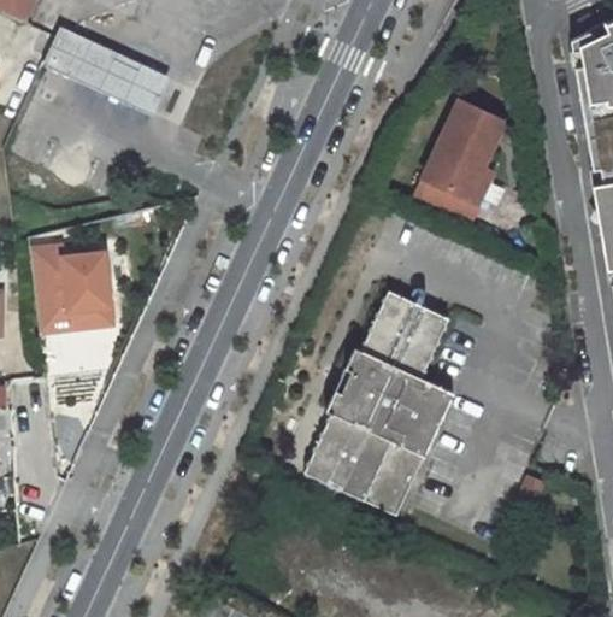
[(0,0),(0,6),(31,21),(41,0),(0,0)]
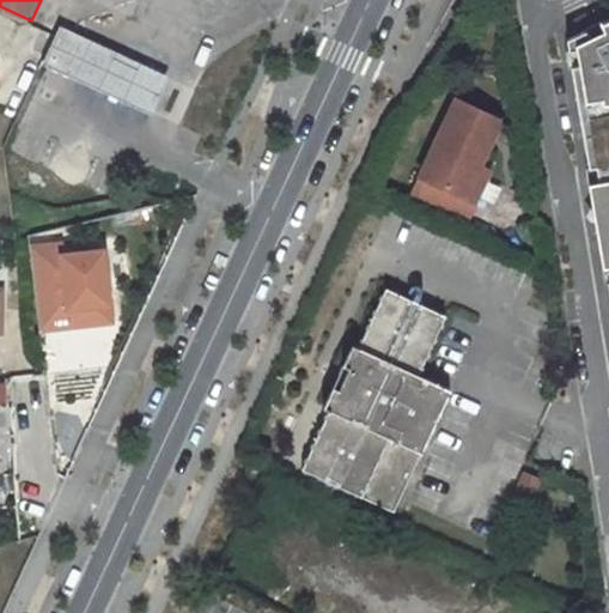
[(608,22),(604,24),(607,31),(592,38),(589,31),(571,40),(592,169),(600,168),(608,219),(608,22)]
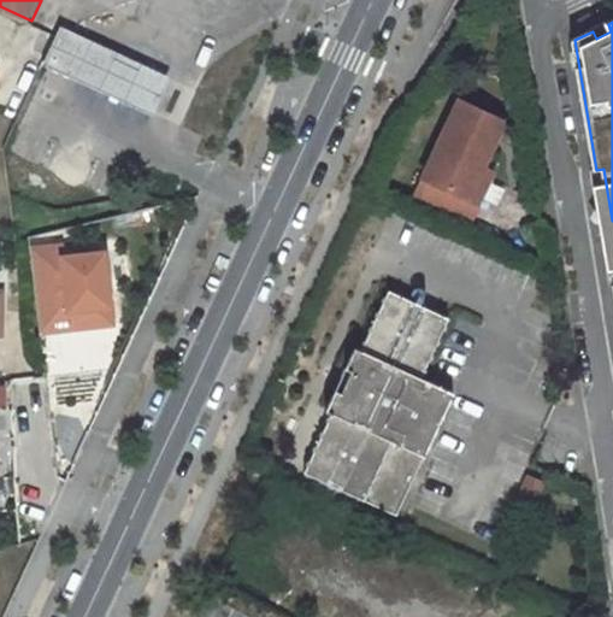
[(611,31),(608,24),(593,31),(596,39),(611,31)]
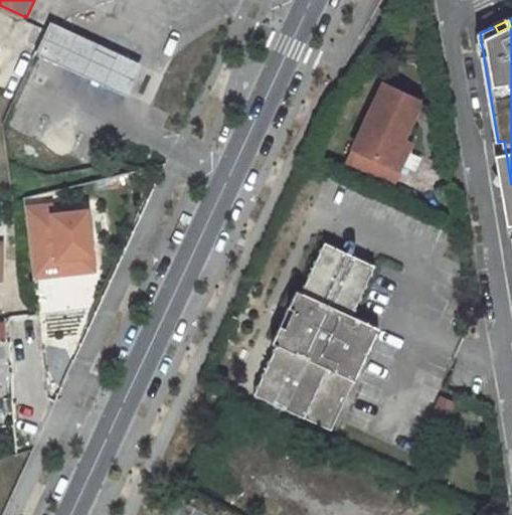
[(50,26),(39,52),(129,93),(140,66),(50,26)]
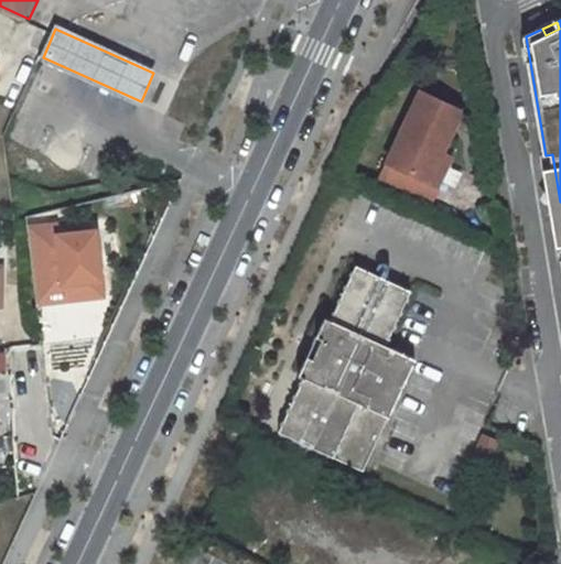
[(422,93),(381,177),(411,191),(419,176),(429,182),(452,134),(462,111),(422,93)]
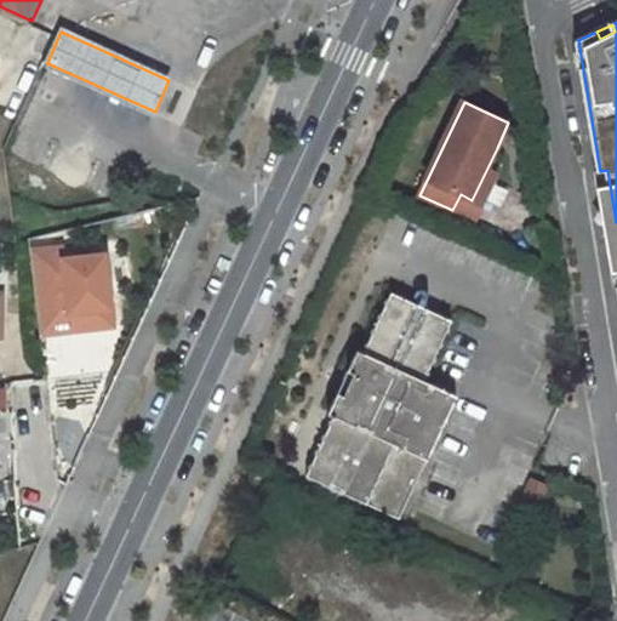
[(497,148),(472,200),(483,205),(498,171),(492,169),(502,151),(497,148)]
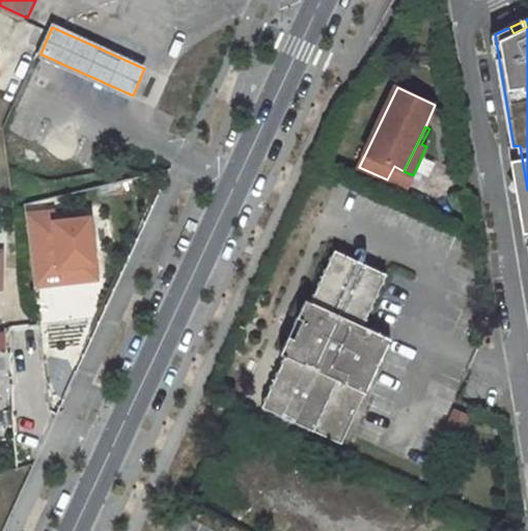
[(527,190),(520,145),(513,146),(522,203),(527,228),(527,190)]
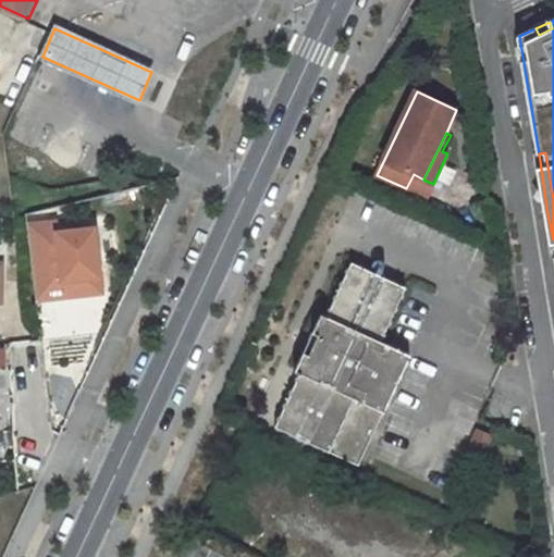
[(406,188),(427,198),(433,184),(423,180),(414,174),(406,188)]
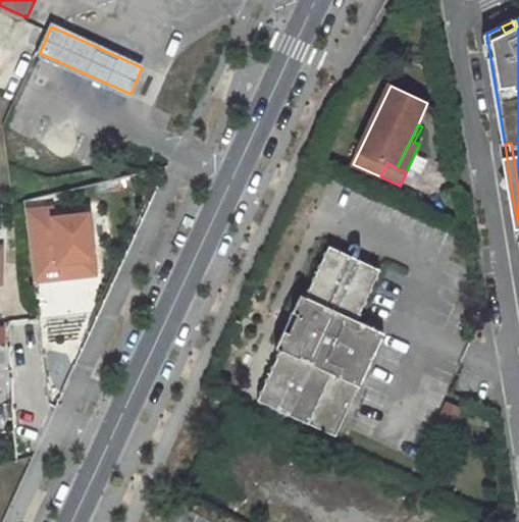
[(26,203),(34,273),(60,270),(59,255),(95,251),(89,205),(53,209),(52,199),(26,203)]
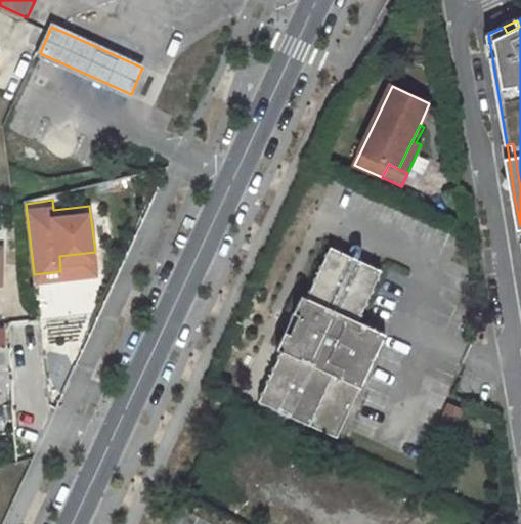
[(297,315),(289,333),(285,331),(276,349),(280,351),(257,402),(336,439),(384,334),(357,321),(379,270),(329,247),(305,298),(301,295),(293,313),(297,315)]
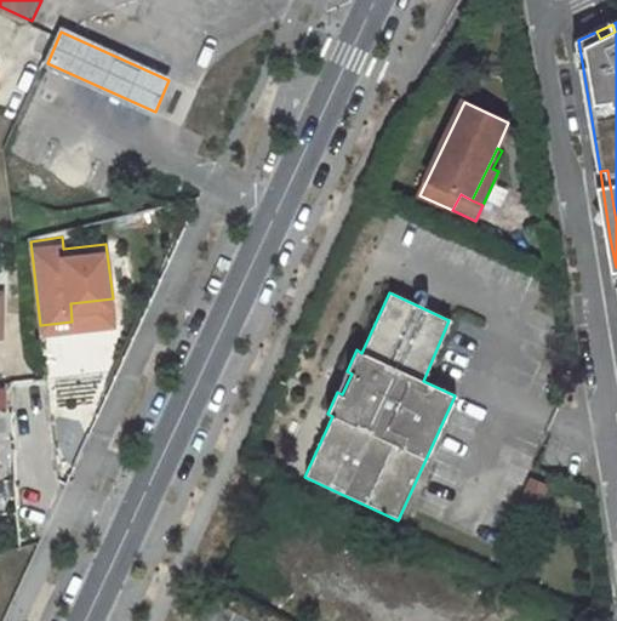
[(70,303),(72,322),(114,317),(113,298),(70,303)]
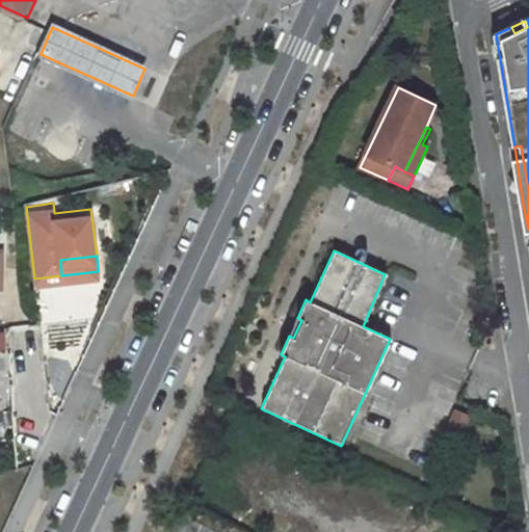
[(468,433),(475,414),(457,407),(450,427),(468,433)]
